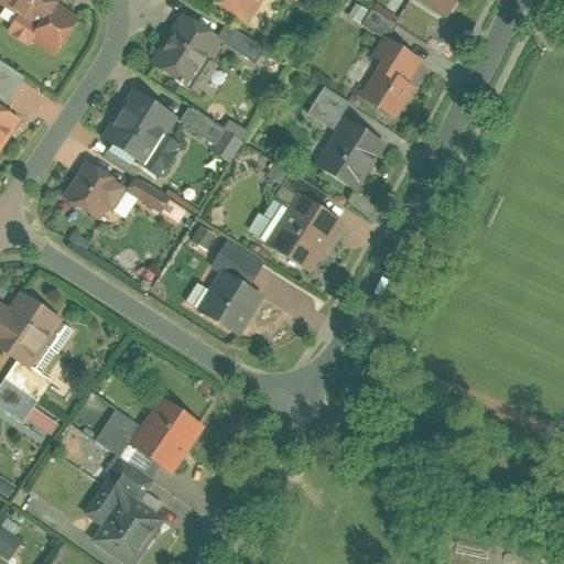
[(79,10),(61,0),(0,0),(0,24),(52,55),(79,10)]
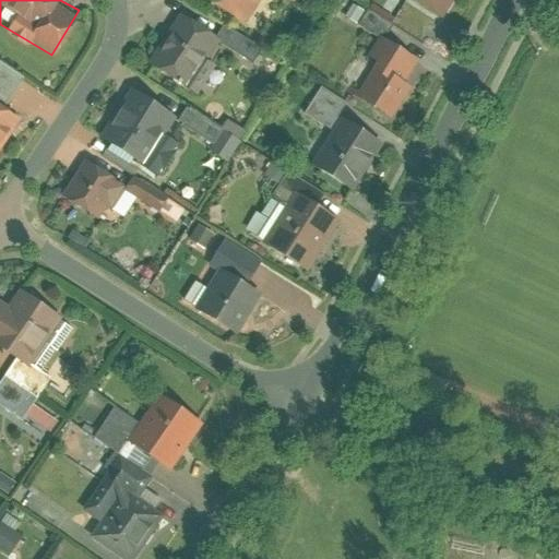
[(259,0),(201,0),(246,24),(259,0)]
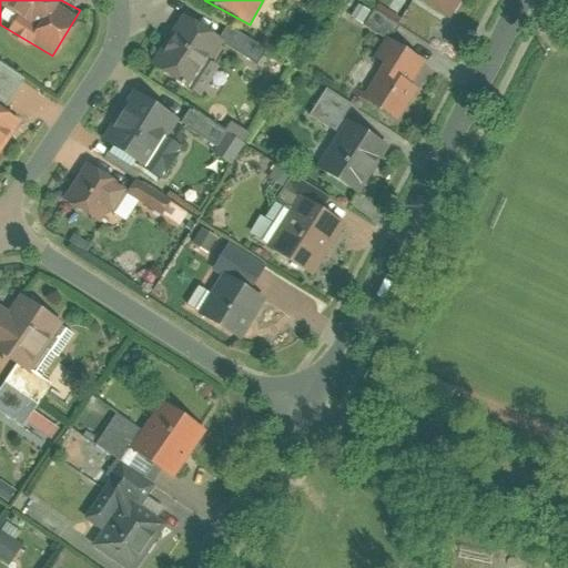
[(419,0),(452,18),(460,0),(419,0)]
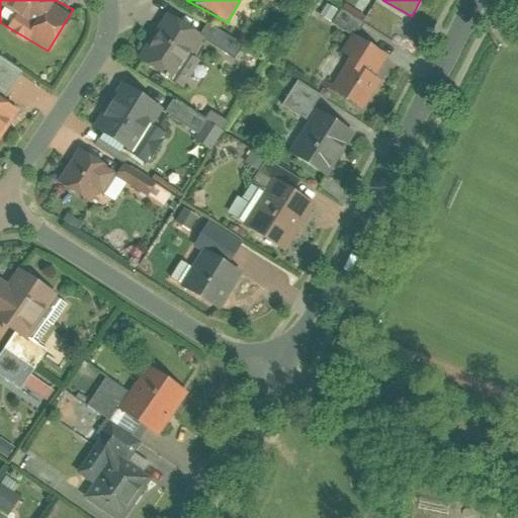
[(204,37),(170,15),(142,58),(176,80),(204,37)]
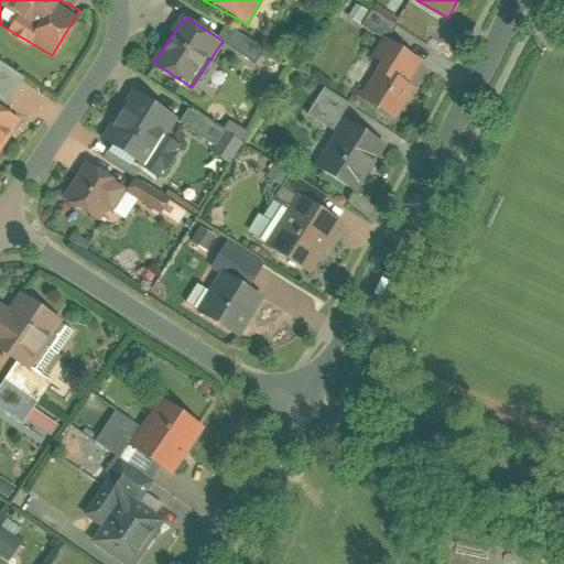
[(432,51),(396,30),(361,88),(398,109),(432,51)]
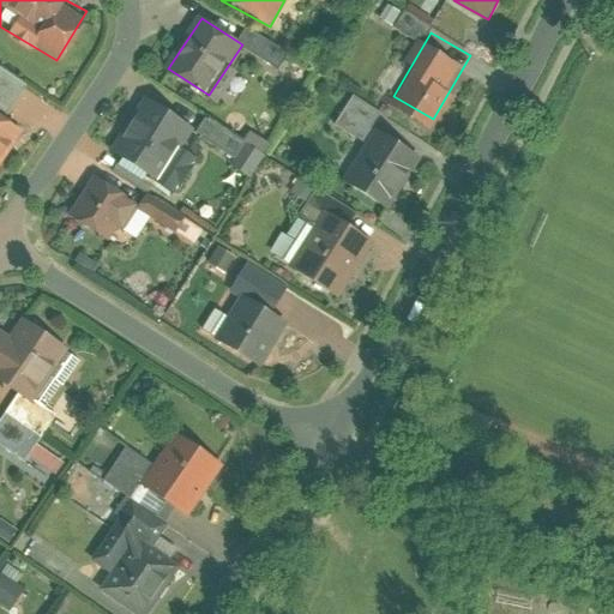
[(196,127),(148,96),(114,148),(162,179),(196,127)]
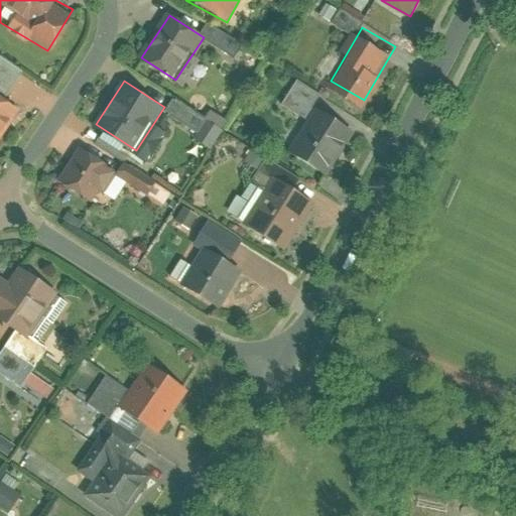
[(235,121),(218,114),(217,116),(181,101),(172,120),(225,143),(235,121)]
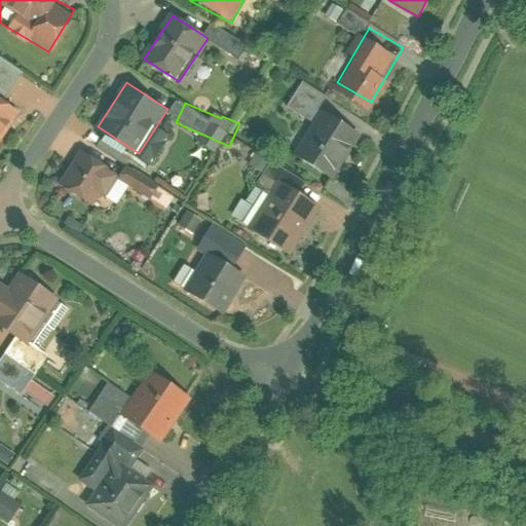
[(0,144),(17,118),(0,106),(0,144)]
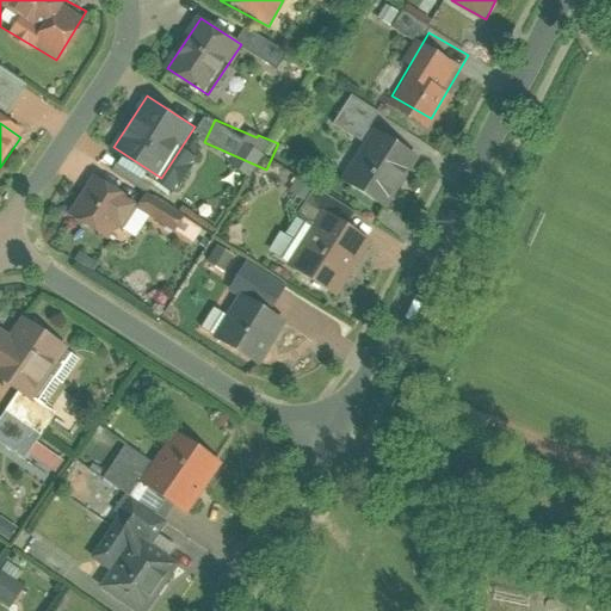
[(419,152),(375,127),(346,176),(390,201),(419,152)]
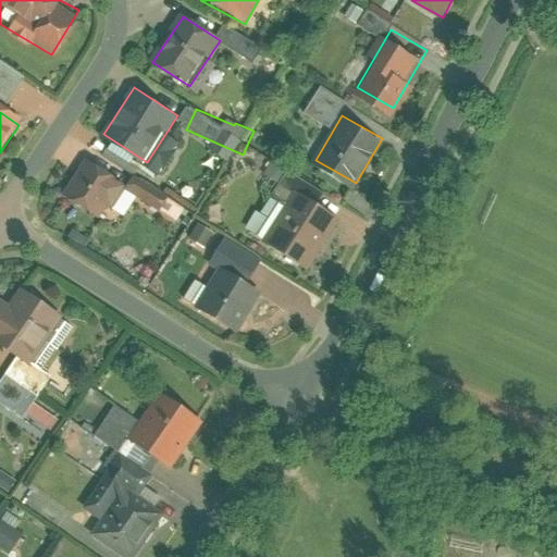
[(166,176),(193,146),(181,136),(155,165),(166,176)]
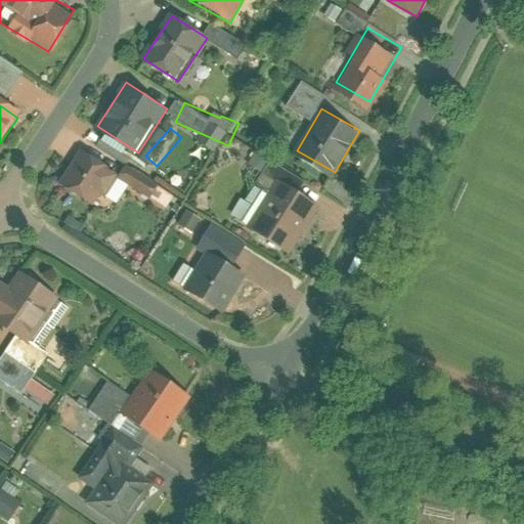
[(124,179),(83,155),(64,184),(105,209),(124,179)]
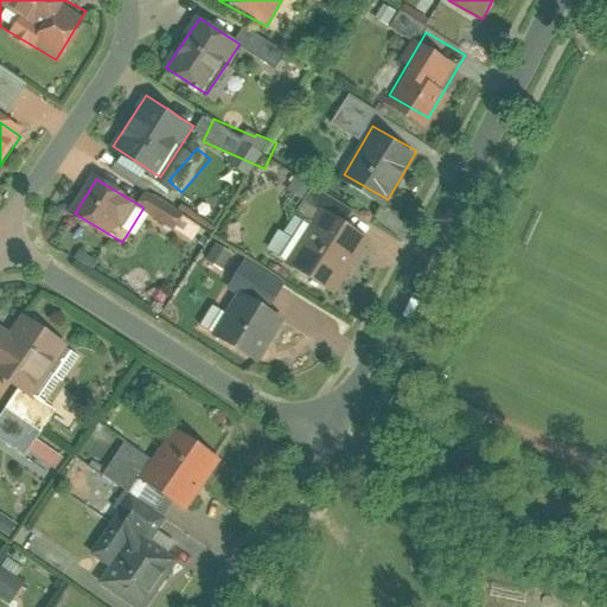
[(371,234),(326,208),(294,263),(340,289),(371,234)]
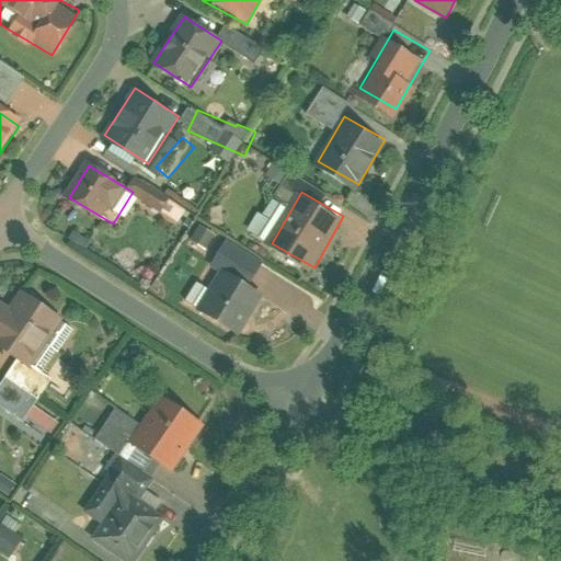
[(268,294),(219,267),(199,305),(248,331),(268,294)]
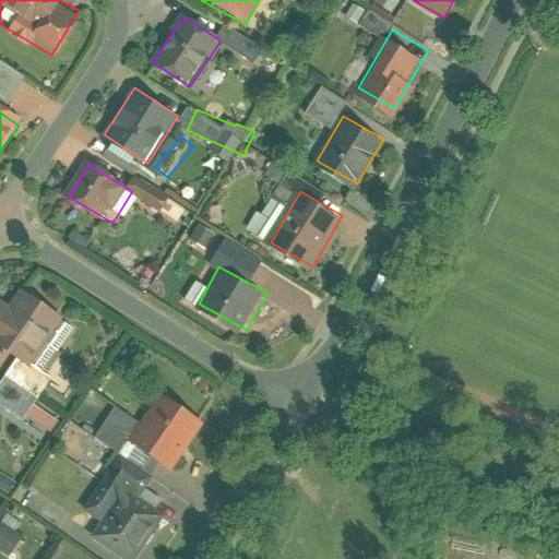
[(0,346),(16,356),(3,377),(37,399),(51,376),(43,370),(71,325),(18,293),(6,311),(0,307),(0,346)]
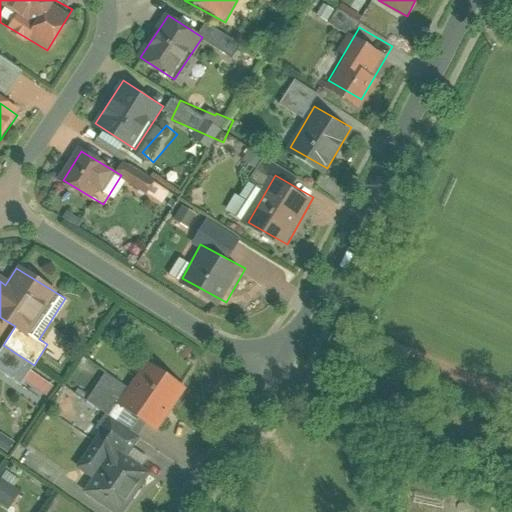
[(0,349),(0,371),(21,385),(34,365),(3,345),(0,349)]
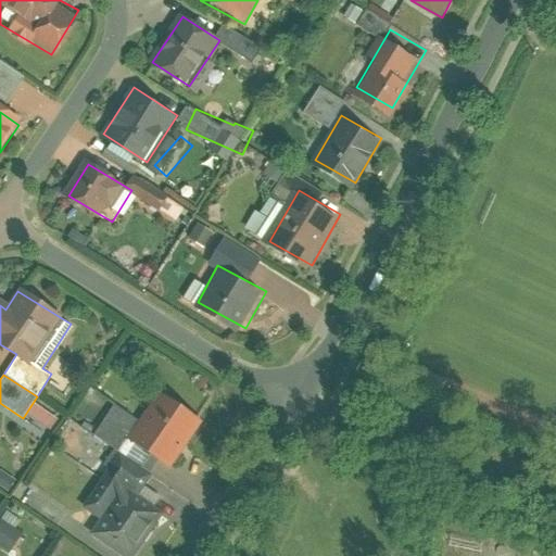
[(112,404),(92,432),(119,451),(150,471),(158,460),(167,467),(199,420),(158,392),(138,421),(112,404)]
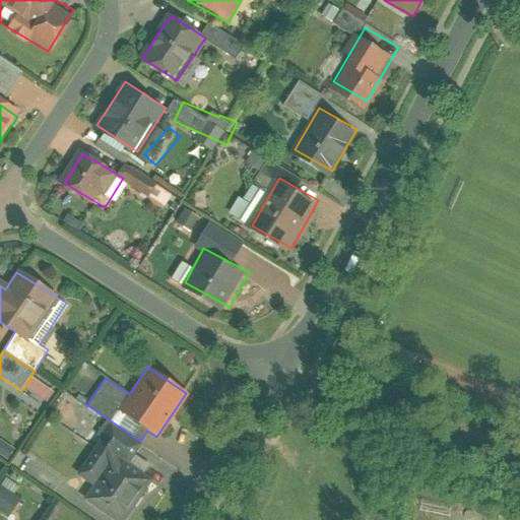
[(140,441),(112,421),(78,473),(93,483),(84,498),(117,519),(120,519),(147,478),(125,464),(140,441)]
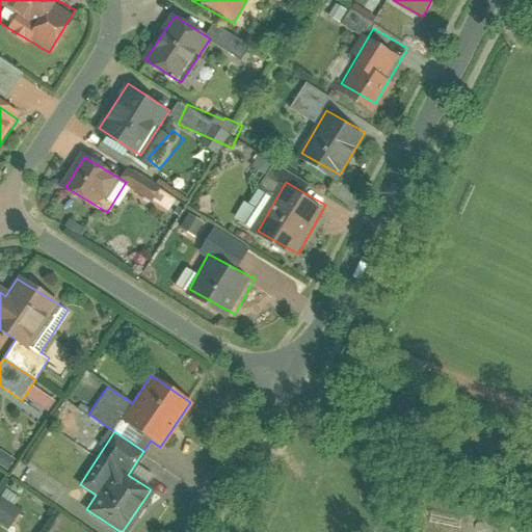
[(0,497),(0,523),(7,528),(19,510),(0,497)]
